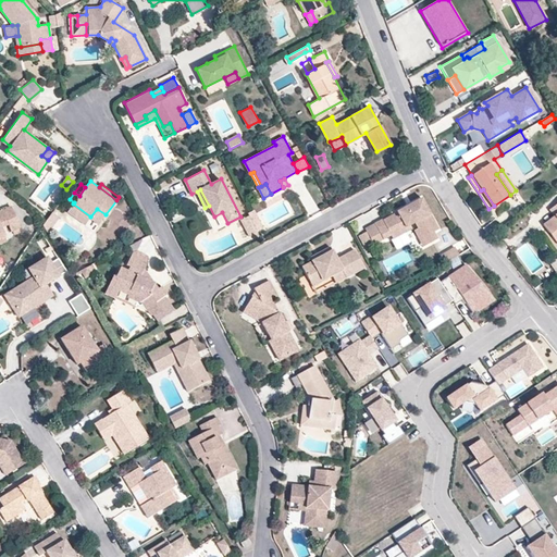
[(438,227),(422,197),(397,210),(398,214),(395,215),(394,213),(383,219),(383,218),(374,222),(383,237),(391,234),(390,232),(404,224),(406,227),(410,224),(415,222),(418,227),(426,243),(437,237),(434,231),(438,227)]
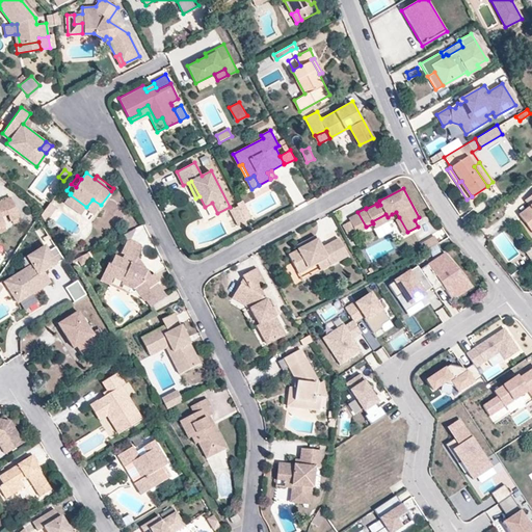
[(531,193),(527,197),(531,204),(528,207),(517,215),(531,233),(531,232),(531,193)]
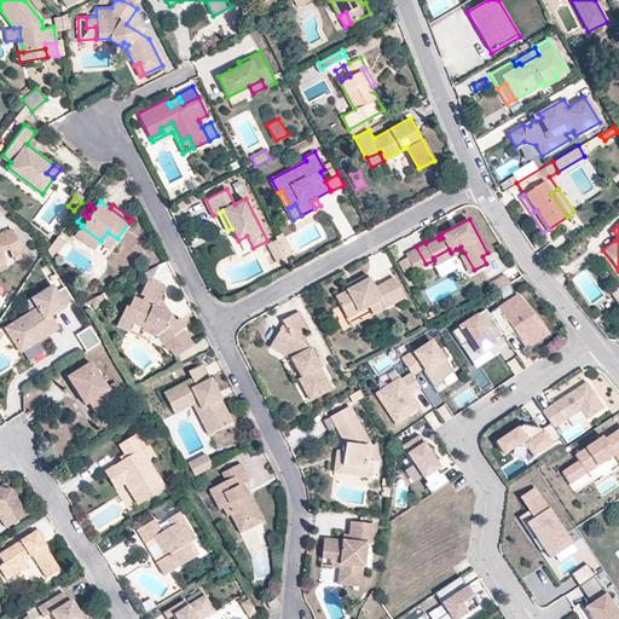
[(100,241),(81,226),(75,233),(96,248),(100,241)]
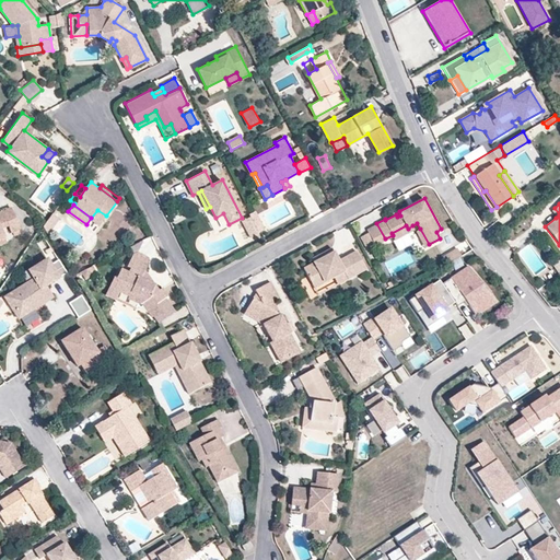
[(0,243),(7,241),(0,228),(8,224),(11,232),(12,231),(19,229),(20,228),(11,207),(0,211),(0,243)]
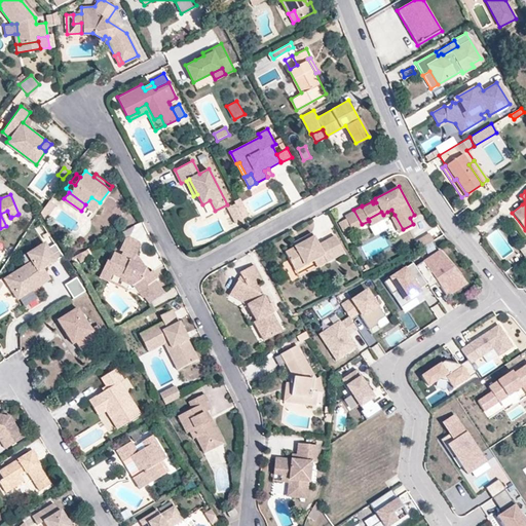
[(94,211),(100,202),(91,197),(85,204),(94,211)]
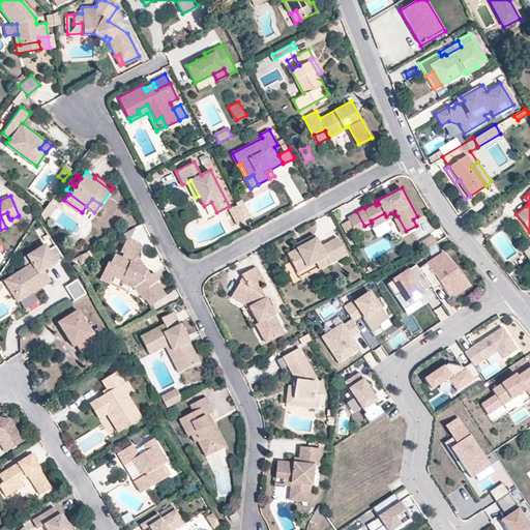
[(251,216),(241,200),(236,202),(237,204),(244,218),(251,216)]
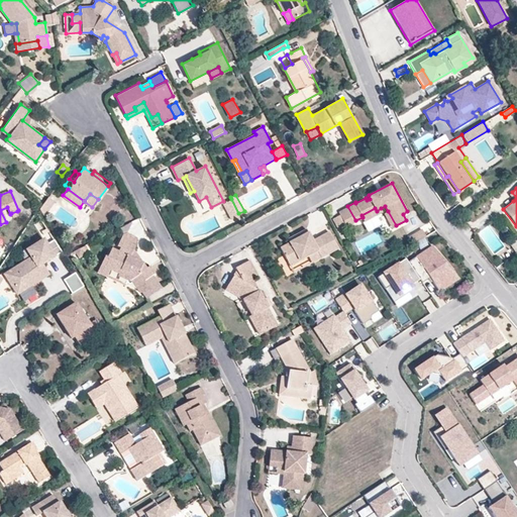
[(44,215),(56,201),(49,196),(40,208),(44,215)]
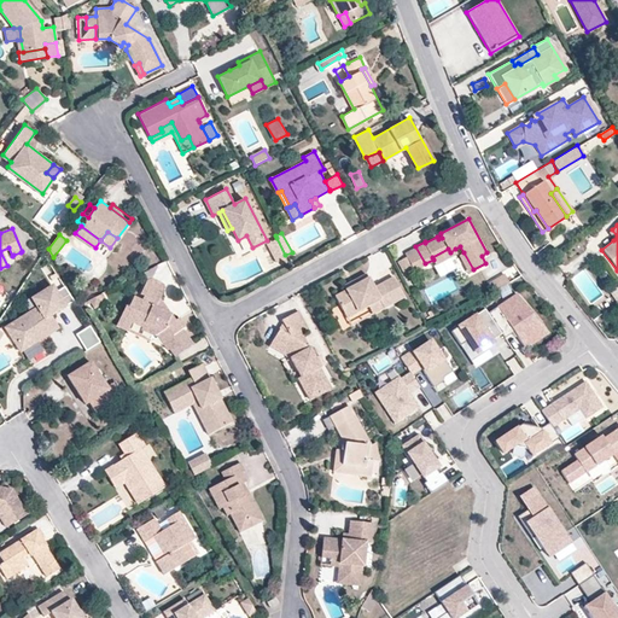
[(239,240),(244,252),(252,249),(246,237),(239,240)]
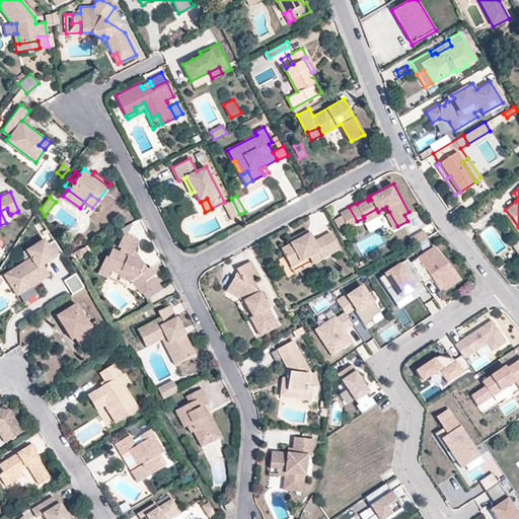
[(239,214),(232,200),(224,204),(232,219),(235,218),(240,215),(239,214)]
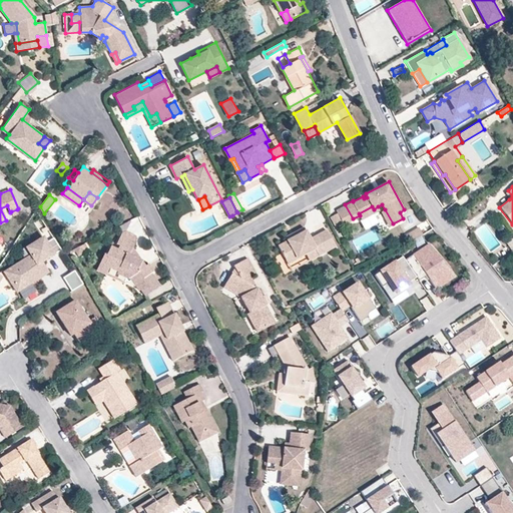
[(353,218),(345,204),(337,209),(338,212),(344,222),(344,223),(353,218)]
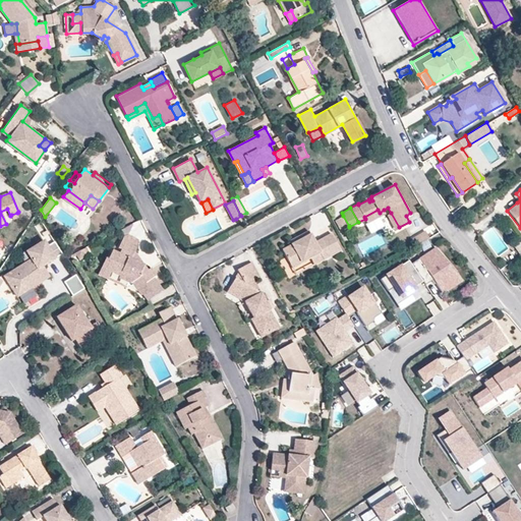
[(367,222),(386,213),(384,210),(380,213),(378,210),(364,217),(365,219),(367,222)]
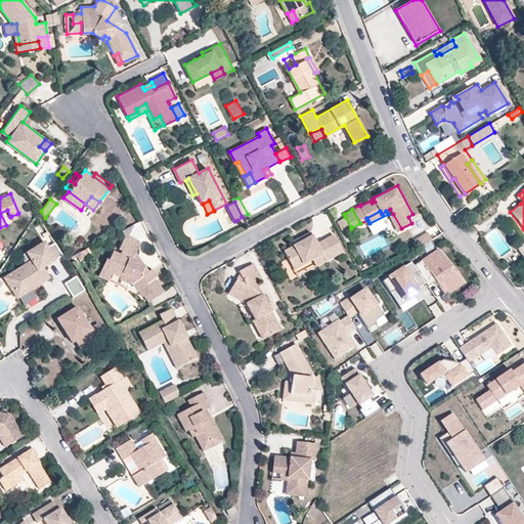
[(401,228),(393,214),(390,216),(398,230),(401,228)]
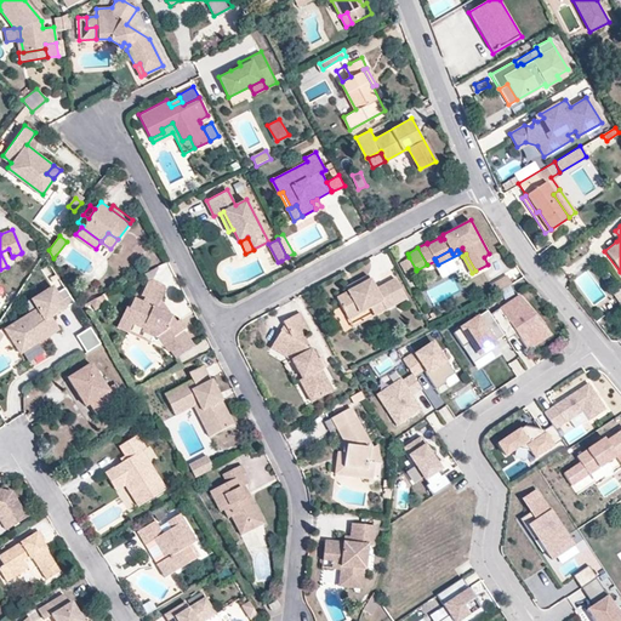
[(416,269),(409,257),(400,262),(408,274),(416,269)]
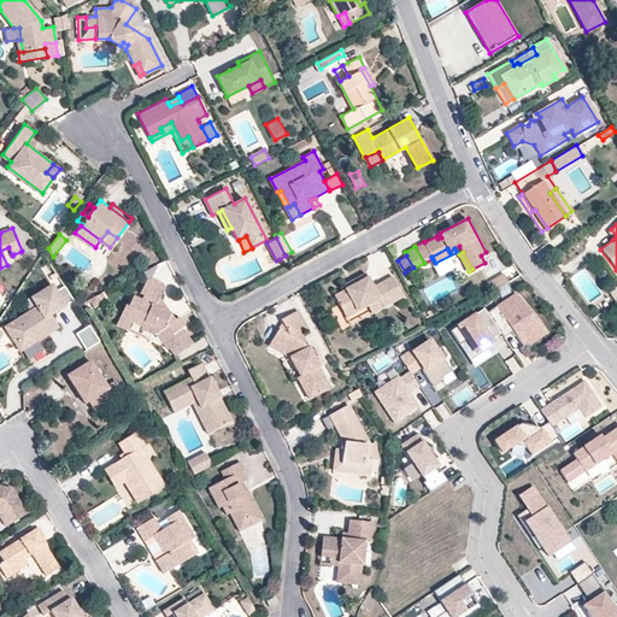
[(153,276),(158,264),(144,271),(147,278),(148,278),(152,276),(153,276)]
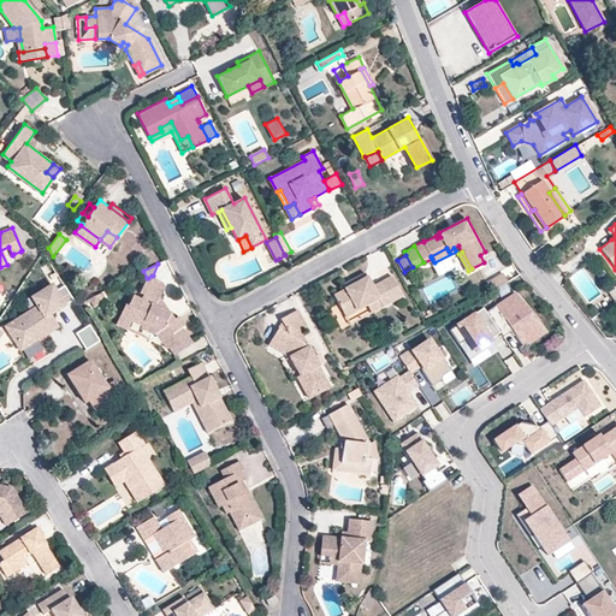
[(372,312),(403,295),(392,274),(373,285),(365,272),(354,278),(356,283),(345,288),(335,294),(345,315),(367,303),(372,312)]
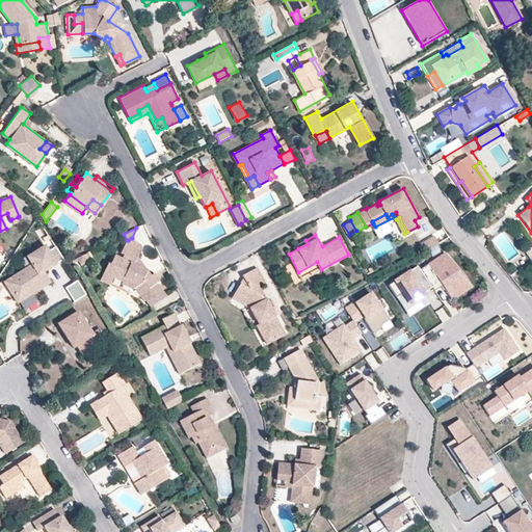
[(439,242),(434,235),(426,240),(430,247),(439,242)]
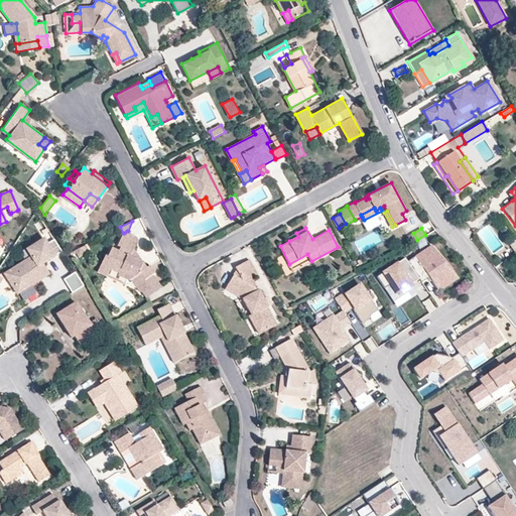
[(147,266),(143,261),(131,255),(134,248),(138,239),(137,236),(127,231),(124,233),(118,244),(121,245),(119,250),(113,246),(108,255),(115,259),(111,267),(119,272),(119,273),(130,279),(132,278),(141,291),(142,290),(147,296),(161,286),(152,274),(155,271),(150,264),(147,266)]
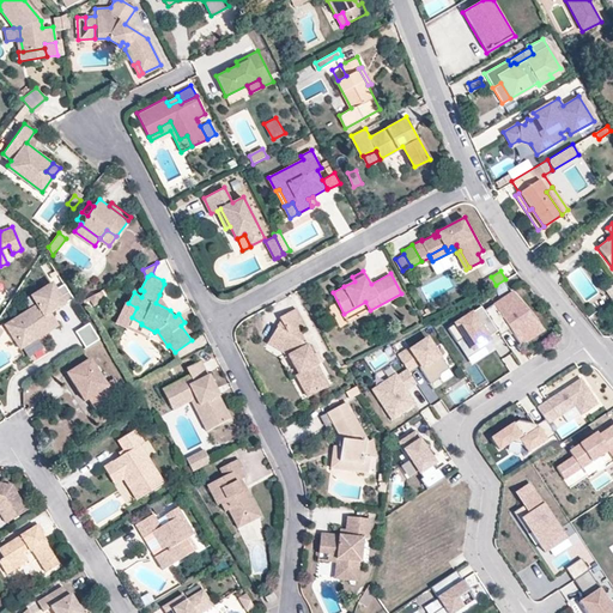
[(344,286),(354,281),(352,277),(341,283),(344,286)]
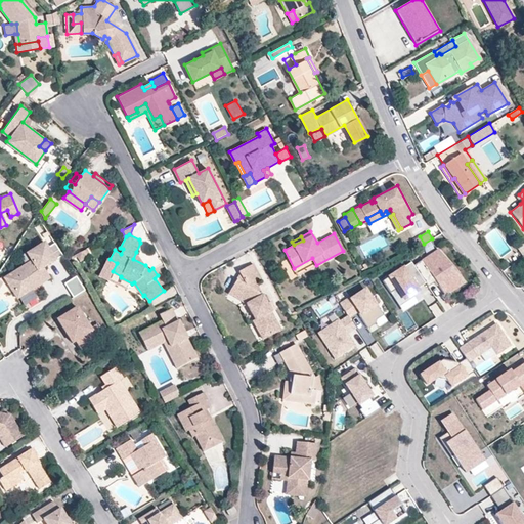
[(424,244),(420,236),(415,239),(419,247),(424,244)]
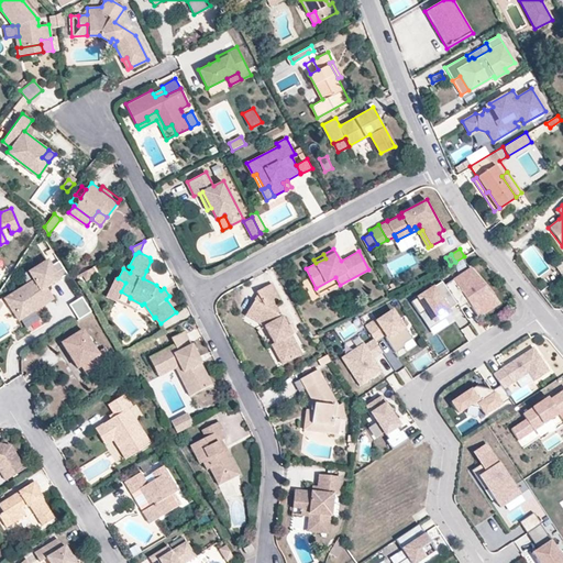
[(41,294),(48,289),(46,286),(59,277),(52,264),(48,258),(29,271),(33,278),(4,297),(14,312),(29,304),(33,310),(45,302),(41,294)]
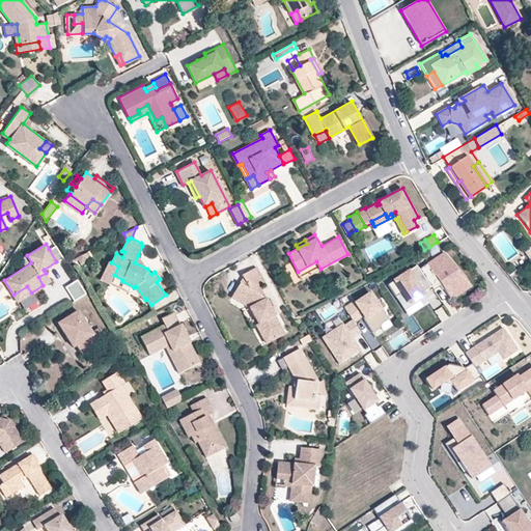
[(57,244),(49,249),(56,261),(64,256),(57,244)]
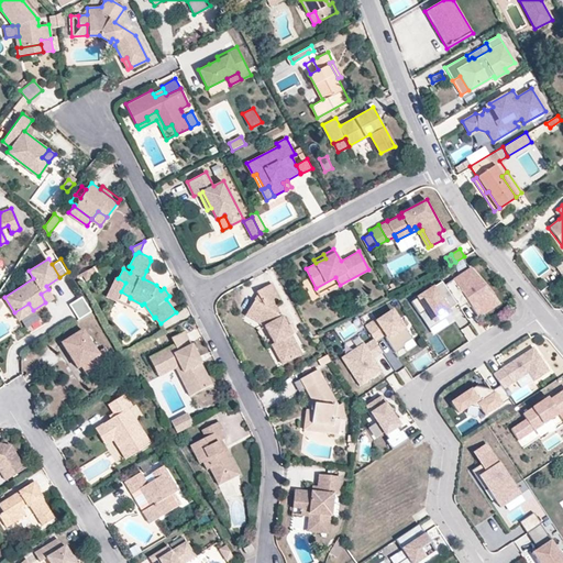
[(562,273),(562,258),(553,266),(560,275),(562,273)]
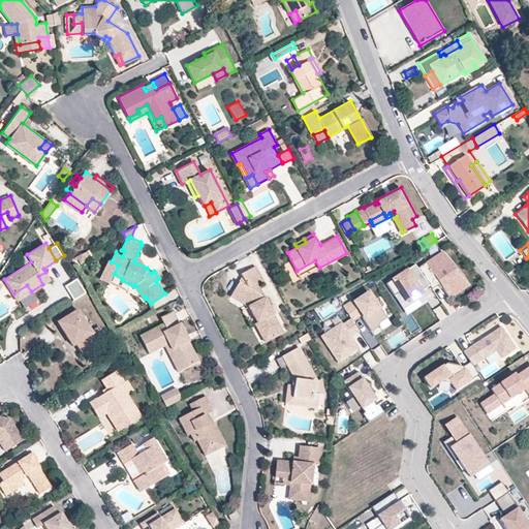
[(463,274),(442,249),(417,266),(430,284),(432,287),(440,282),(449,297),(462,288),(456,279),(463,274)]
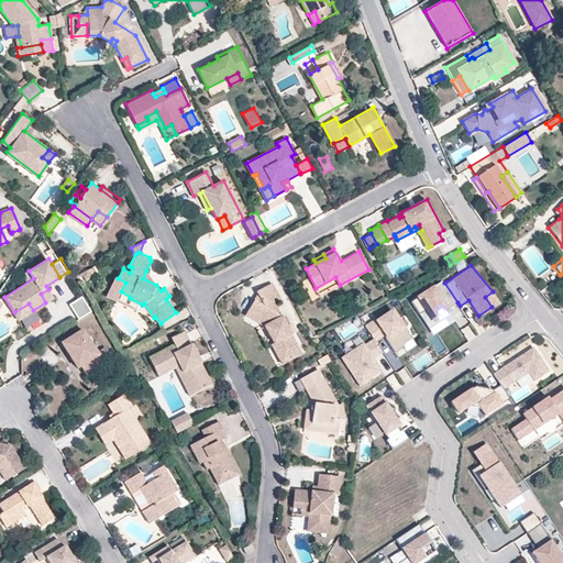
[(98,273),(94,266),(84,271),(87,279),(98,273)]
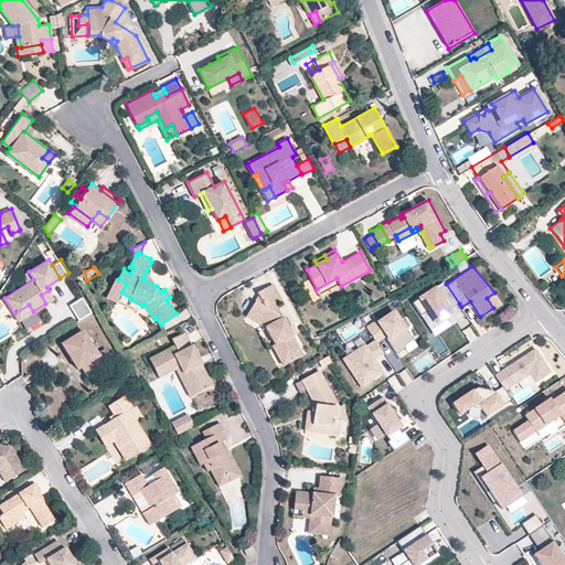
[(157,286),(147,272),(144,279),(157,286)]
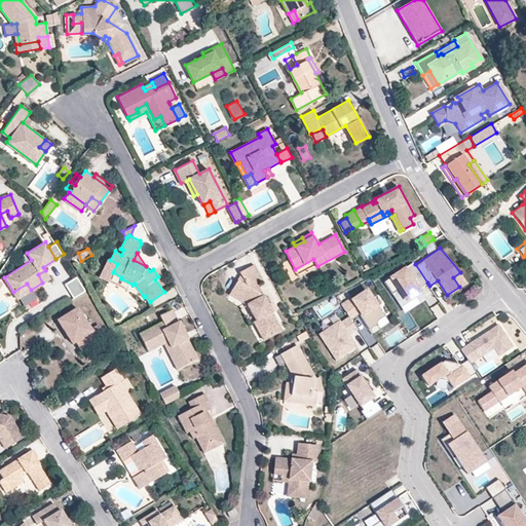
[(113,272),(117,264),(110,260),(108,259),(100,275),(110,280),(113,272)]
